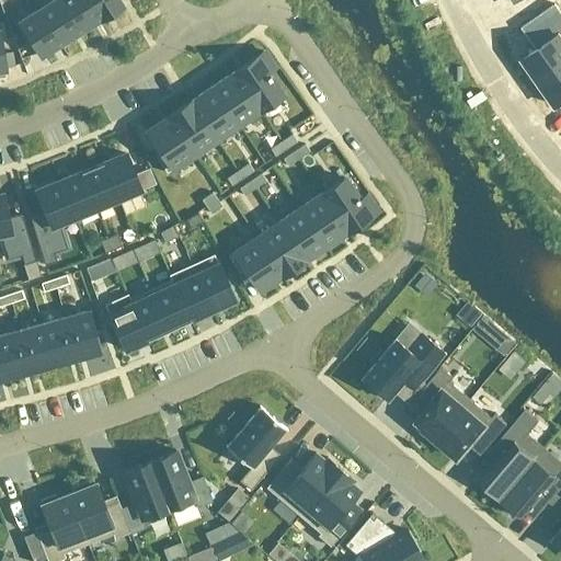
[(61,0),(49,0),(38,8),(60,42),(80,30),(61,0)]
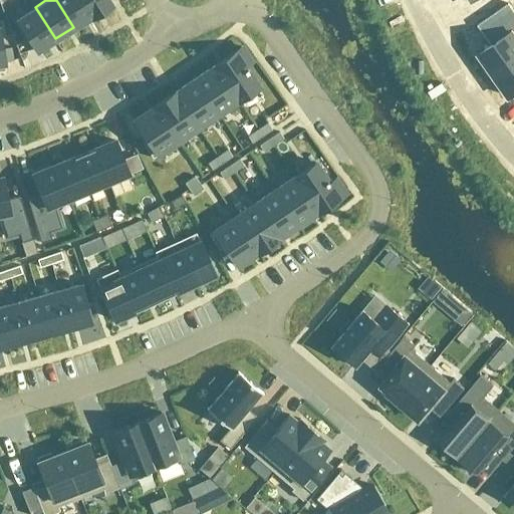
[(56,0),(73,27),(91,15),(81,0),(56,0)]
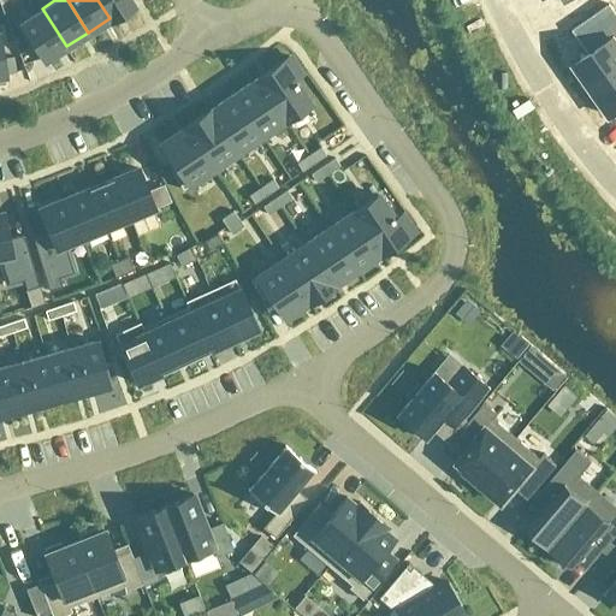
[(130,0),(98,0),(110,18),(111,19),(134,6),(130,0)]
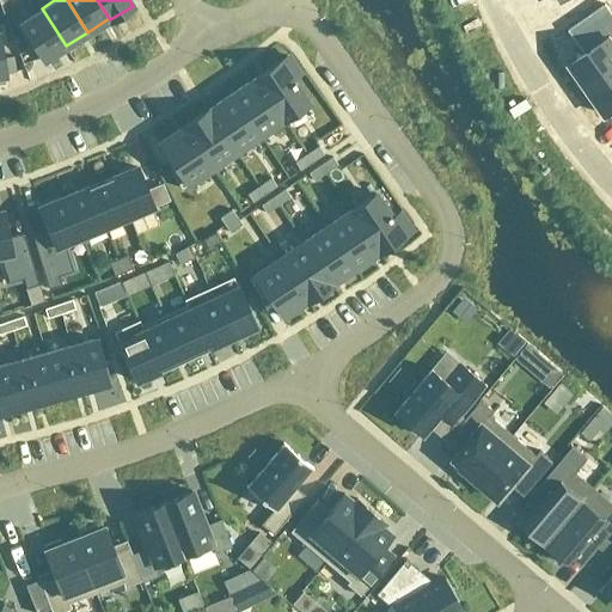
[(611,13),(606,5),(569,30),(586,54),(570,65),(588,90),(611,73),(611,13)]
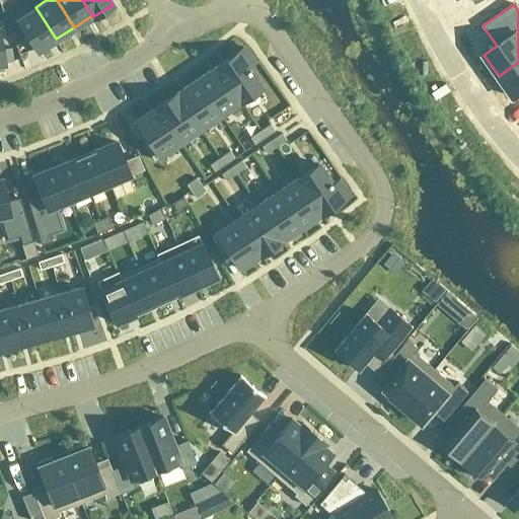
[(35,51),(56,39),(35,7),(16,19),(35,51)]
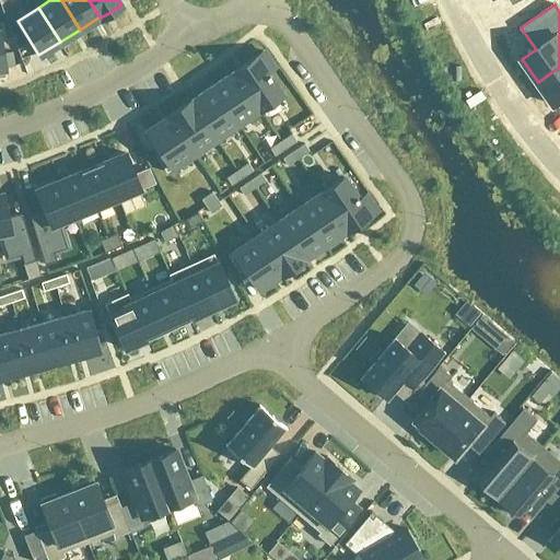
[(259,111),(283,94),(268,73),(275,69),(263,51),(234,71),(234,72),(259,111)]
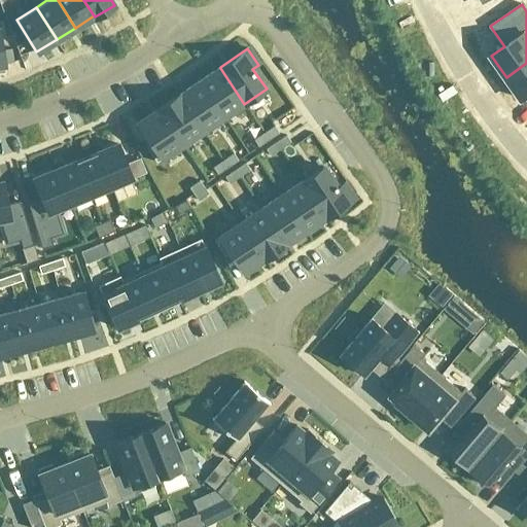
[(526,63),(506,77),(522,100),(526,96),(526,63)]
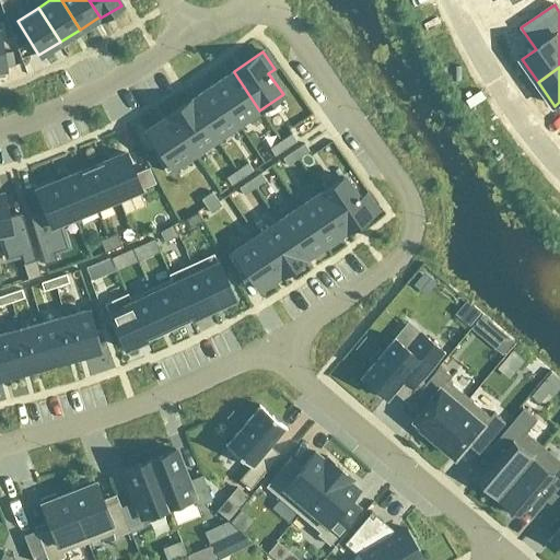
[(259,111),(234,72),(211,88),(237,125),(259,111)]
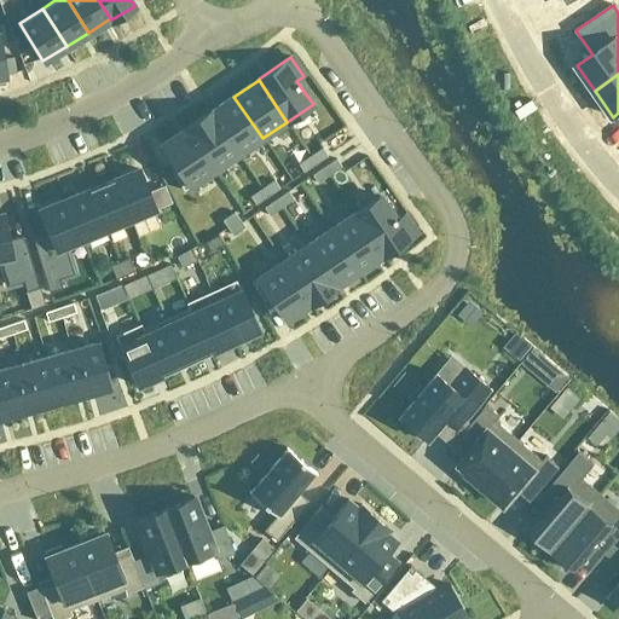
[(262,138),(233,97),(210,113),(239,155),(262,138)]
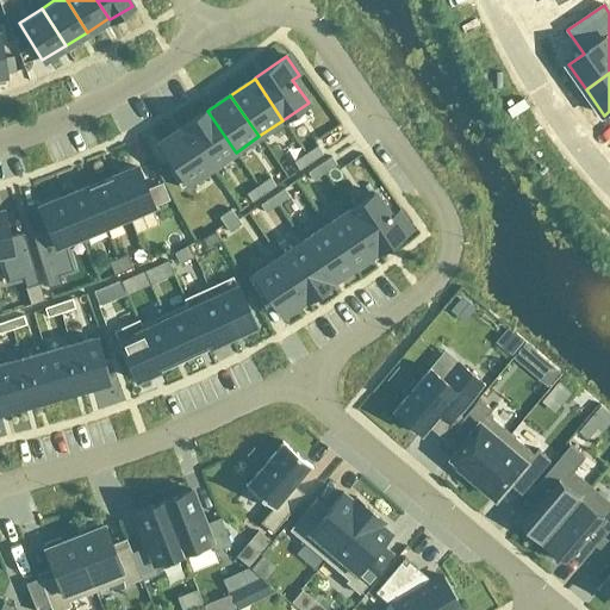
[(236,153),(207,111),(207,110),(184,125),(184,126),(212,168),(236,153)]
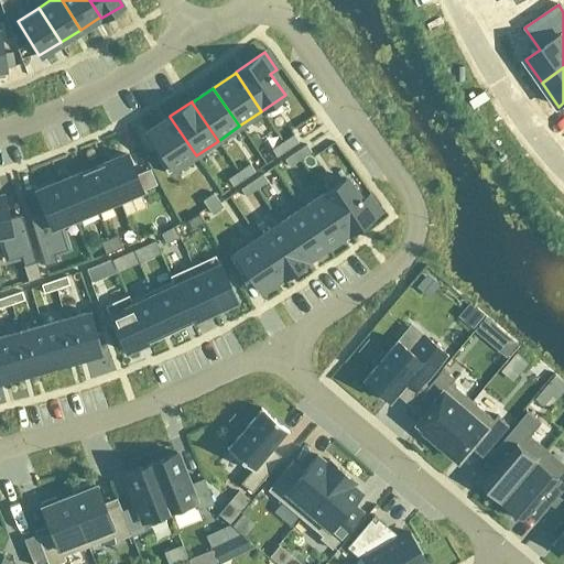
[(147,132),(162,154),(156,158),(167,174),(196,155),(170,117),(147,132)]
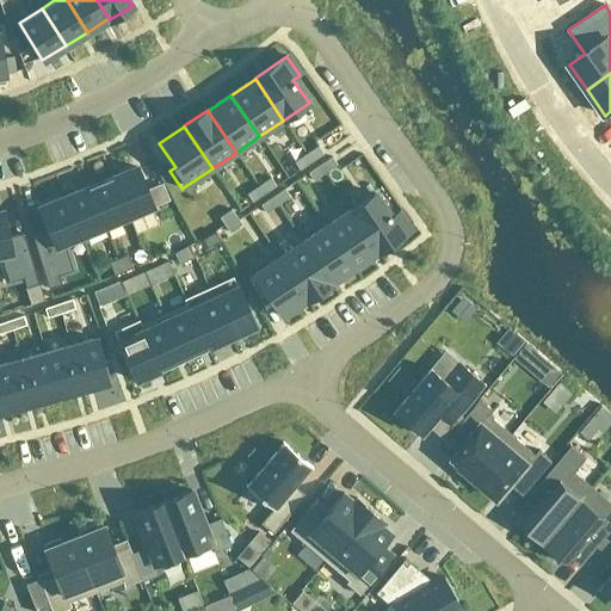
[(312,162),(323,155),(319,147),(307,155),(312,162)]
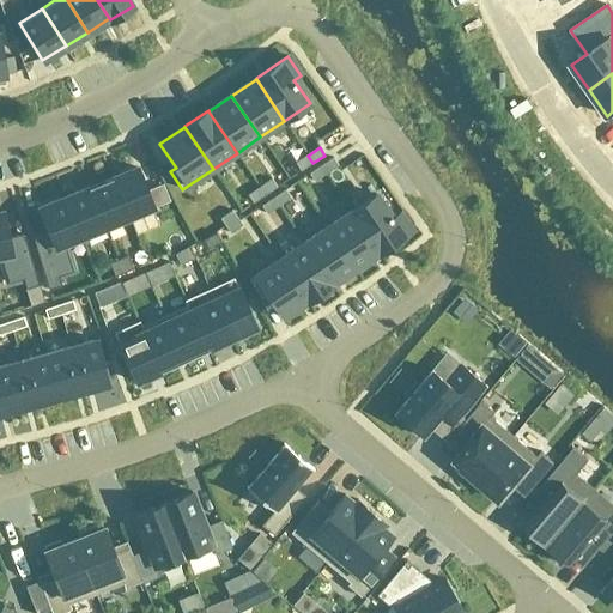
[(313,163),(308,156),(296,164),(301,171),(313,163)]
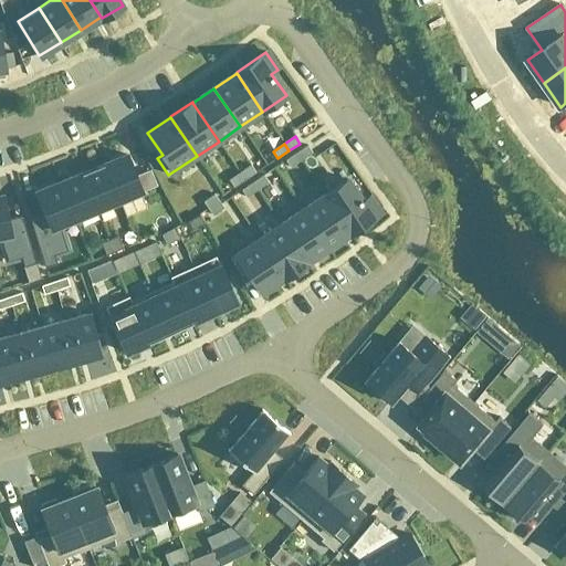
[(296,154),(302,161),(313,154),(307,146),(296,154)]
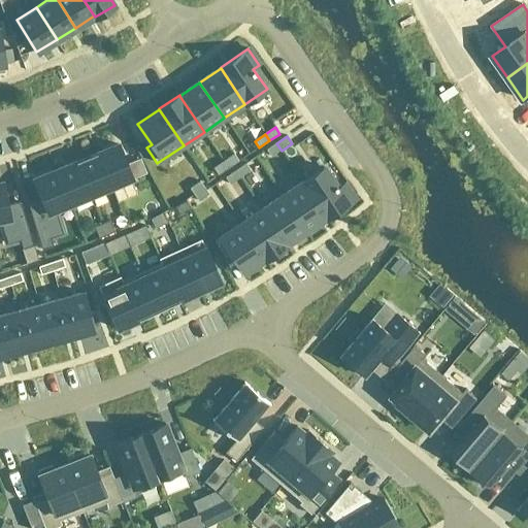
[(266,151),(271,157),(282,151),(276,143),(266,151)]
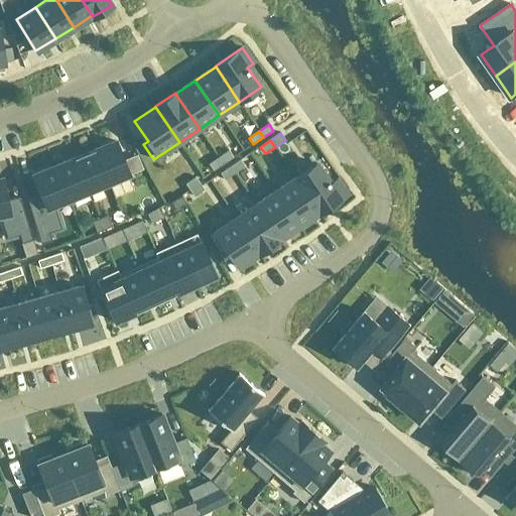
[(116,141),(95,150),(108,183),(129,175),(116,141)]
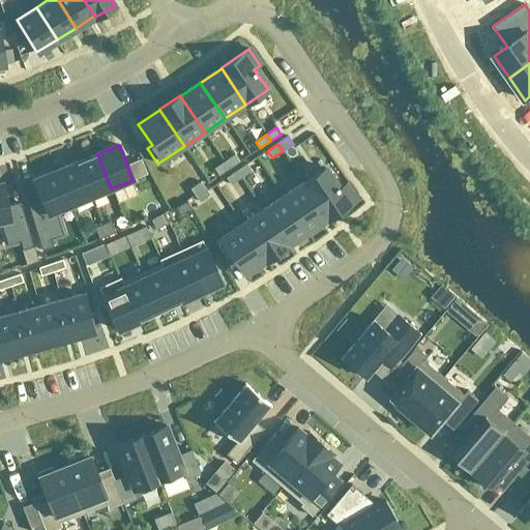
[(97,154),(77,163),(90,197),(111,188),(97,154)]
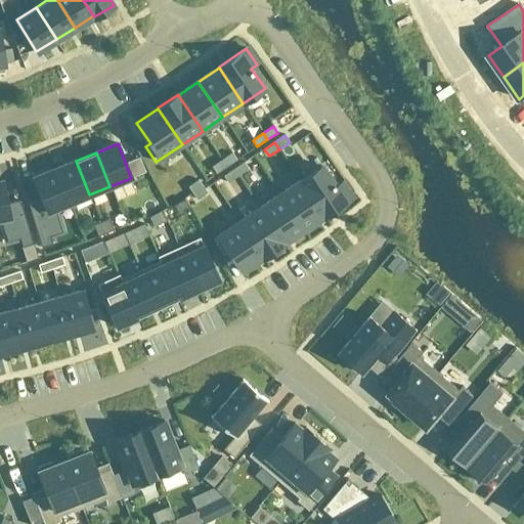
[(232,154),(222,161),(227,167),(237,161),(232,154)]
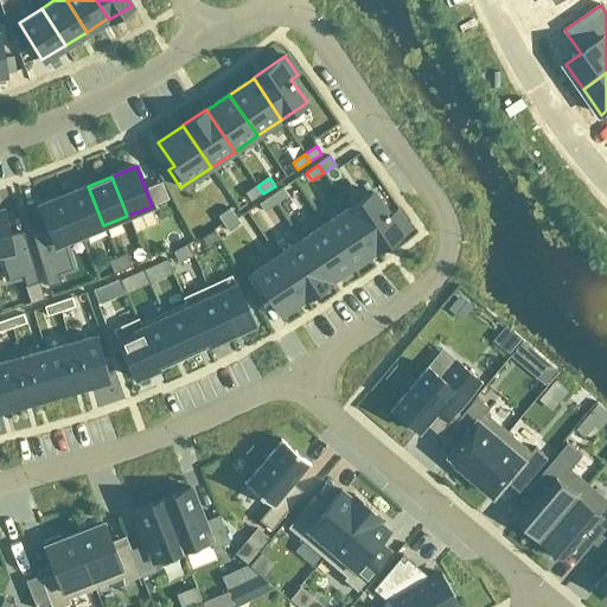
[(103,225),(88,186),(64,196),(81,236),(103,225)]
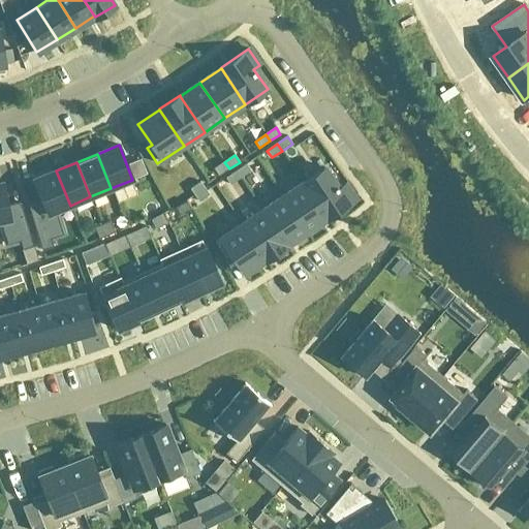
[(214,169),(219,176),(229,168),(224,162),(214,169)]
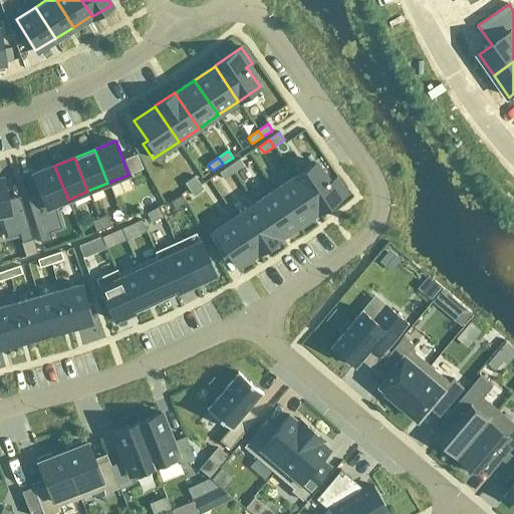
[(239,160),(229,167),(234,174),(244,167),(239,160)]
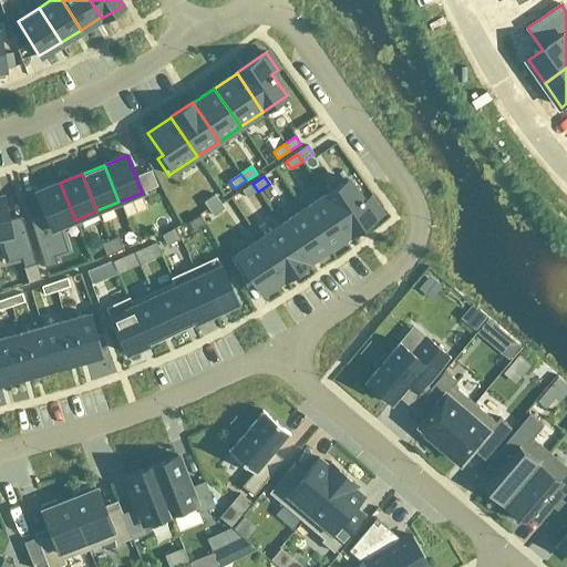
[(369,197),(362,202),(348,179),(325,195),(351,234),(351,235),(381,215),(369,197)]
